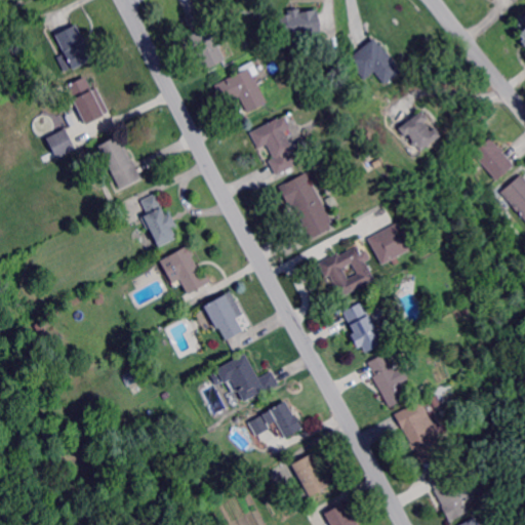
[(301,11),(316,9),(317,14),(320,31),(320,33),(320,34),(318,34),(313,35),(311,35),(306,36),(299,37),(295,38),(287,39),(286,39),(283,40),(279,15),(282,14),(288,13),(287,11),(290,10),(293,10),(300,8),(301,11)]
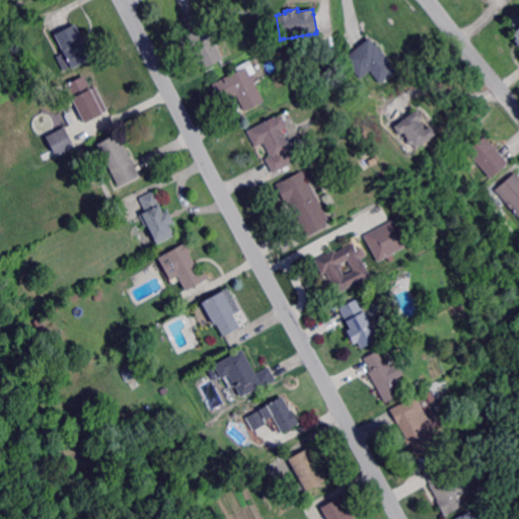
[(518,43),(517,41),(518,39),(515,32),(518,29),(509,18),(518,10),(518,43)]
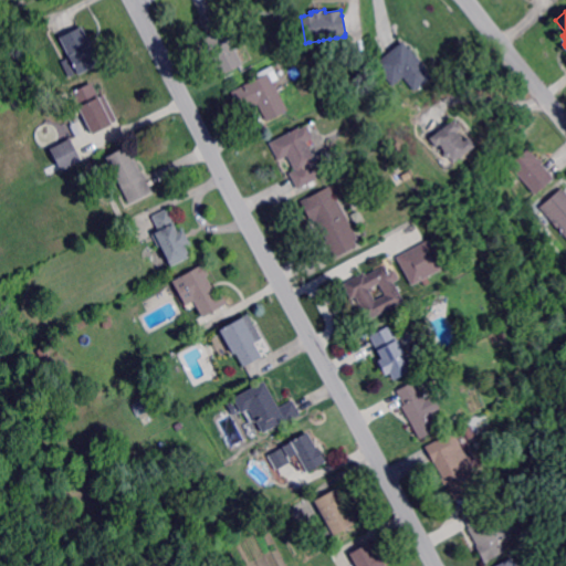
[(224,75),(220,66),(217,69),(211,58),(210,55),(207,48),(210,46),(205,37),(209,34),(202,21),(203,20),(213,14),(218,12),(244,64),(224,75)]
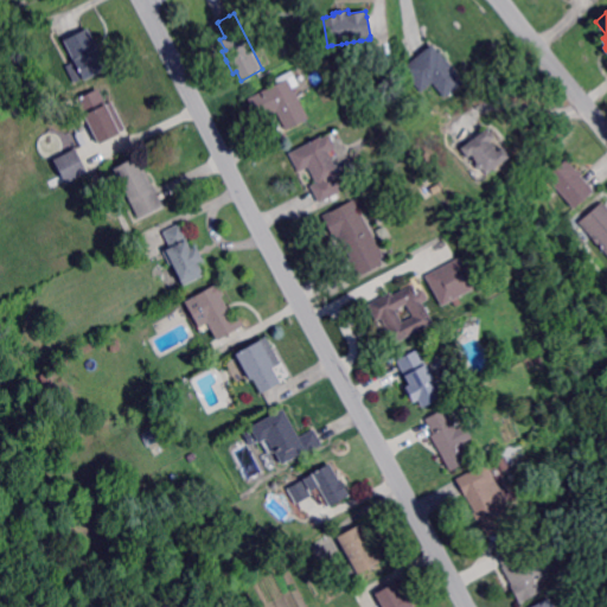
[(87,80),(85,77),(77,62),(66,40),(68,39),(82,32),(88,29),(90,27),(98,45),(100,48),(109,66),(87,80)]
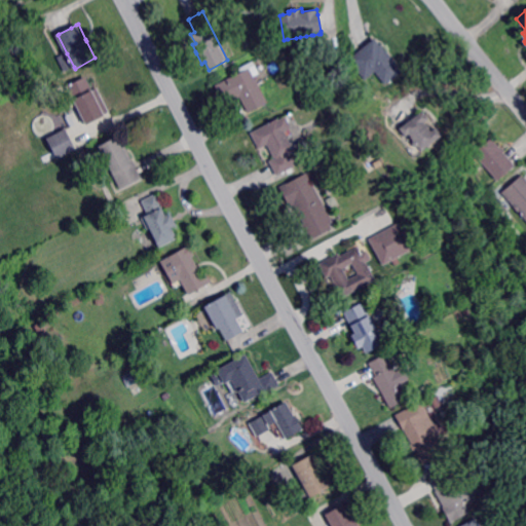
[(403,71),(386,83),(376,70),(366,78),(350,59),(361,51),(367,45),(373,41),(376,38),(403,71)]
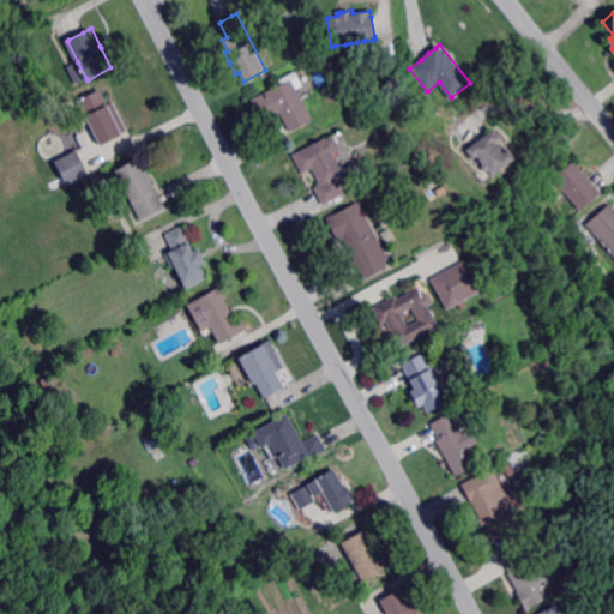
[(313,120),(290,131),(282,113),(277,115),(270,119),(265,121),(264,121),(253,100),(293,79),(313,120)]
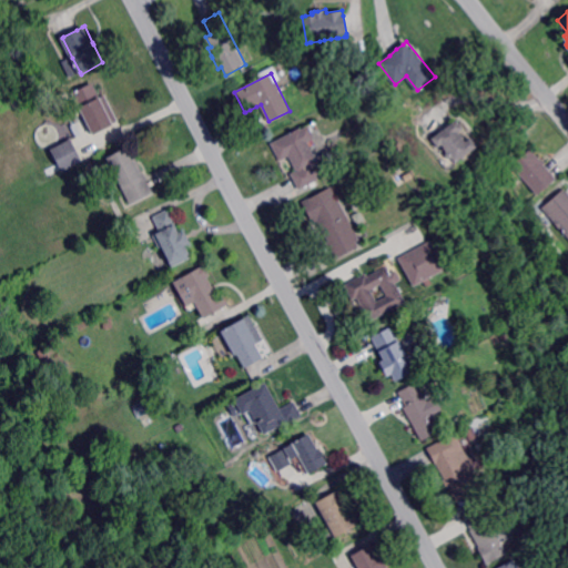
[(101,97),(104,95),(118,123),(109,127),(93,134),(87,119),(73,92),(93,82),(101,97)]
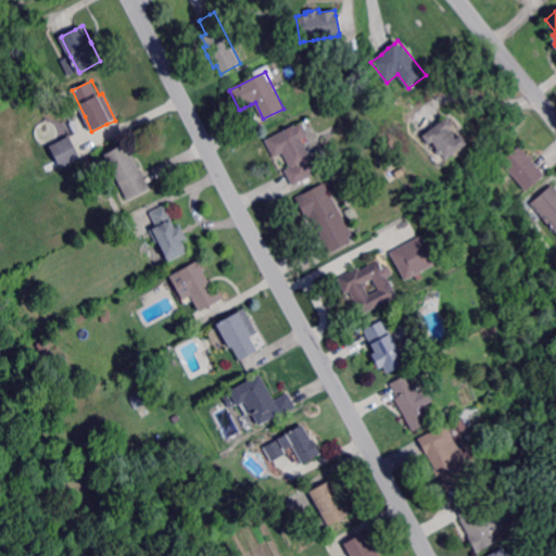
[(456,138),(460,135),(467,143),(446,159),(444,156),(443,154),(440,156),(436,150),(438,148),(433,141),(428,144),(428,143),(422,136),(437,125),(443,121),(445,118),(447,117),(454,126),(450,129),(456,138)]
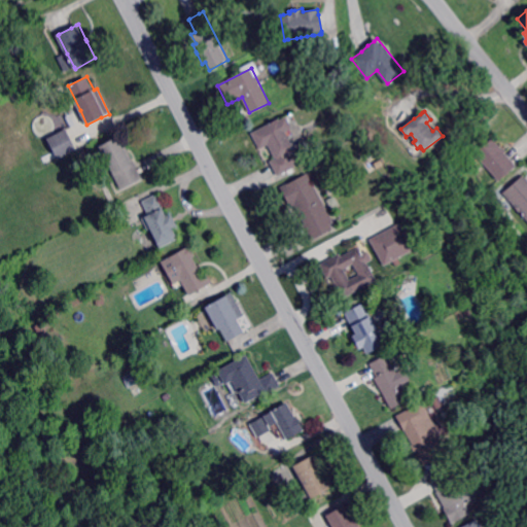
[(291,129),(290,129),(285,132),(294,150),(295,152),(289,155),(290,157),(301,152),(305,160),(294,165),(295,167),(277,177),(276,173),(271,164),(270,162),(275,159),(271,151),(268,145),(259,149),(251,134),(278,119),(279,120),(284,117),(285,117),(291,129)]
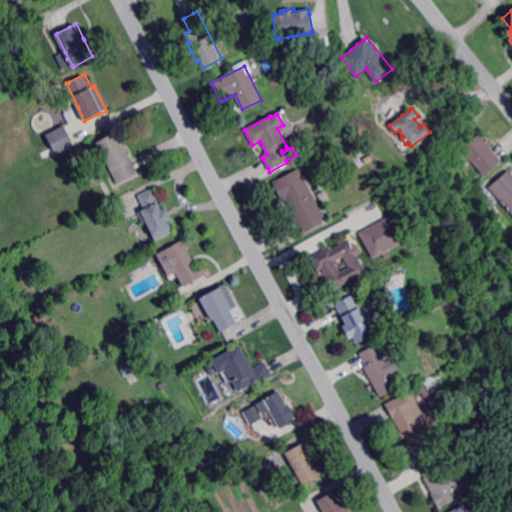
[(57,155),(47,135),(64,126),(75,145),(57,155)]
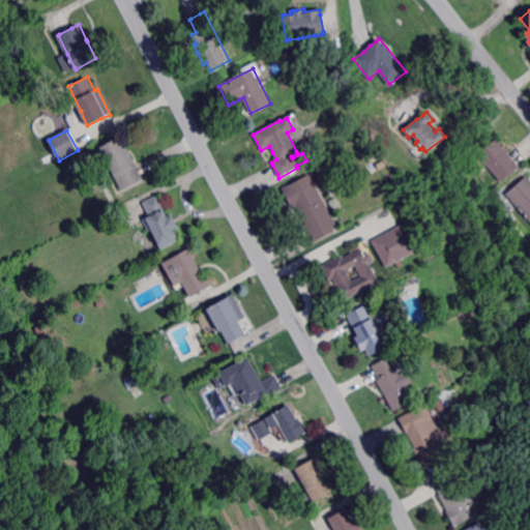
[(124,149),(128,147),(138,165),(142,175),(145,179),(121,190),(100,146),(110,142),(119,137),(124,149)]
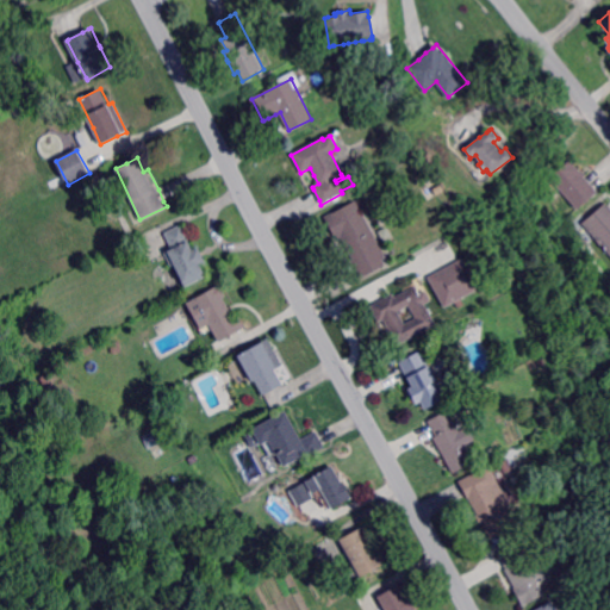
[(577,211),(560,192),(554,185),(552,181),(548,178),(570,161),(580,173),(582,175),(584,178),(596,192),(597,193),(584,205),(577,211)]
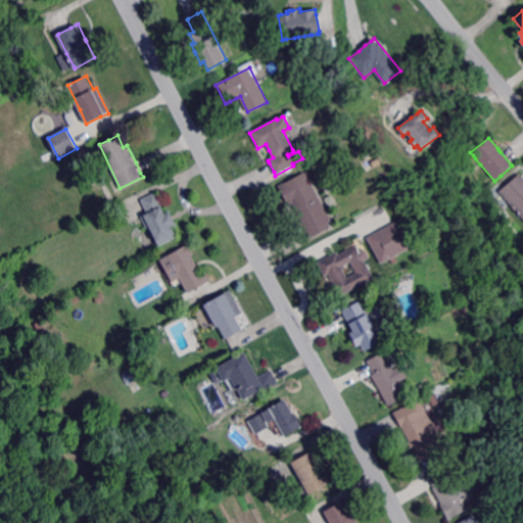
[(332,221),(329,223),(331,227),(310,238),(308,238),(302,226),(300,223),(303,221),(293,203),(290,205),(290,204),(288,201),(280,186),(305,172),(332,221)]
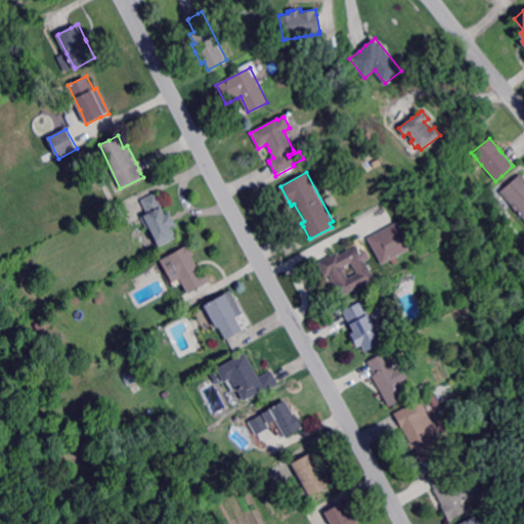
[(523,218),(512,204),(500,191),(501,190),(521,173),(523,176),(523,177),(523,218)]
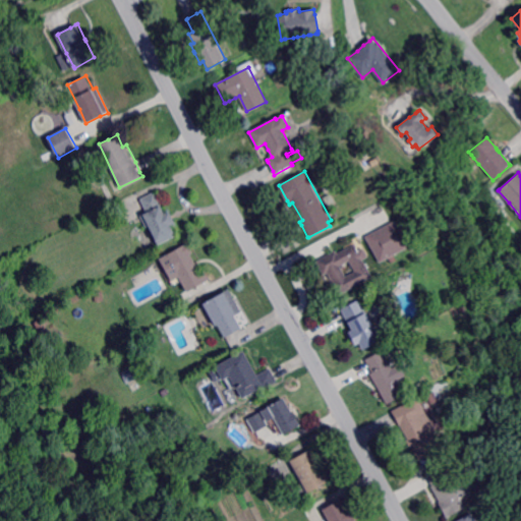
[(165,215),(169,212),(171,216),(173,219),(175,223),(170,226),(175,236),(159,245),(158,243),(157,241),(150,228),(142,215),(148,213),(140,199),(155,191),(155,192),(158,196),(163,207),(161,208),(165,215)]
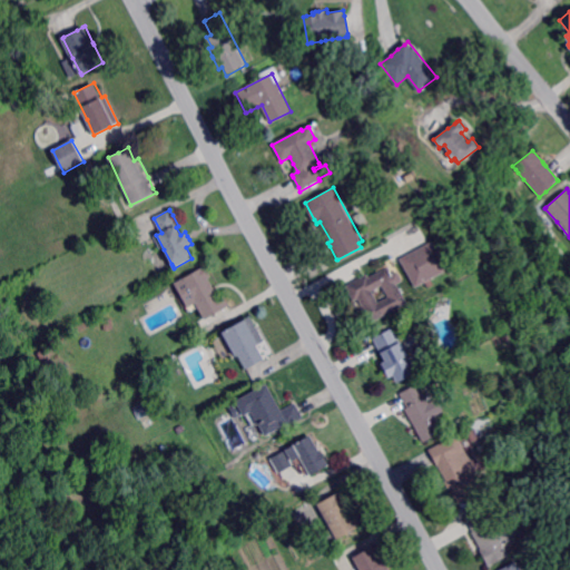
[(414,288),(400,259),(431,242),(446,271),(414,288)]
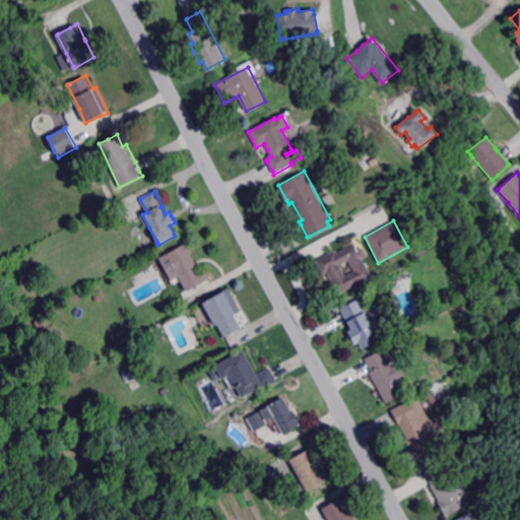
[(199,271),(204,269),(205,271),(209,279),(208,280),(187,293),(185,289),(178,277),(171,281),(158,259),(174,250),(188,242),(193,252),(191,253),(190,254),(195,262),(195,263),(196,265),(199,271)]
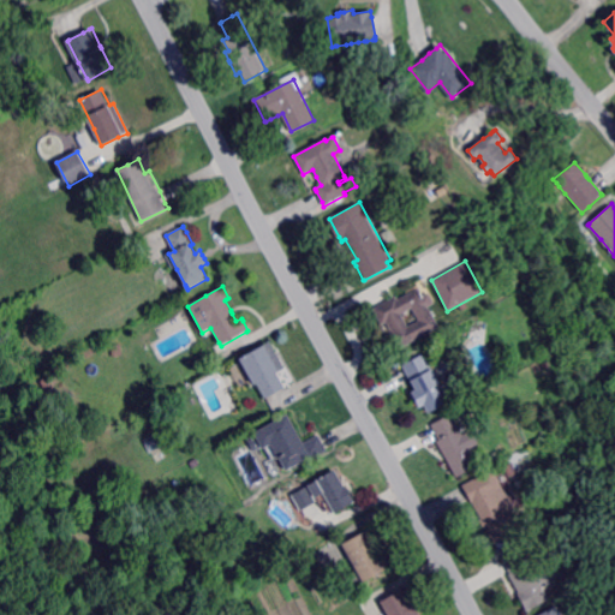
[(440,326),(400,348),(390,332),(393,330),(392,329),(389,327),(388,323),(387,322),(383,324),(374,309),(377,306),(389,299),(398,296),(399,298),(418,287),(440,326)]
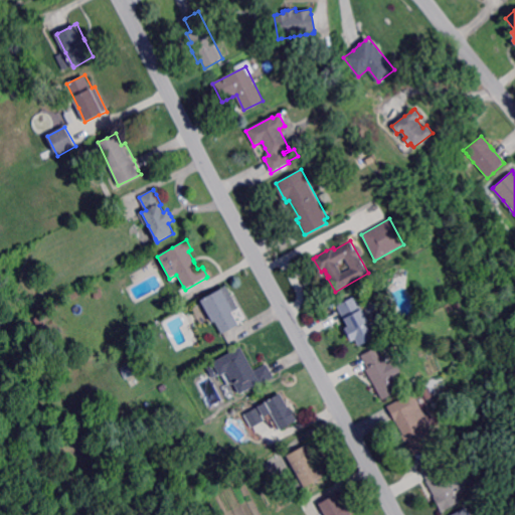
[(240,324),(239,325),(223,333),(222,331),(216,321),(213,322),(201,300),(227,286),(232,296),(234,299),(239,308),(232,311),(240,324)]
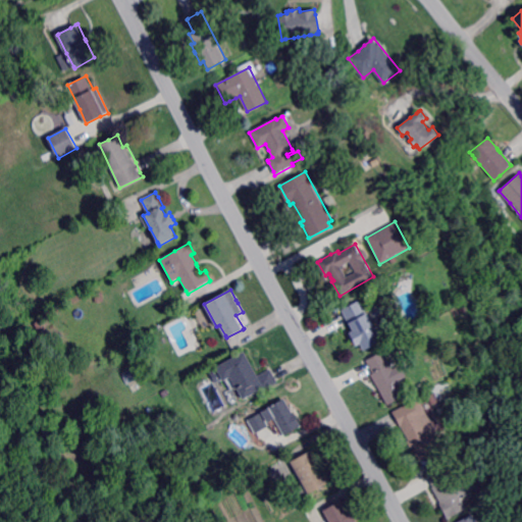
[(364,350),(360,344),(356,346),(350,332),(353,330),(349,322),(346,317),(344,312),(342,310),(360,300),(381,341),(364,350)]
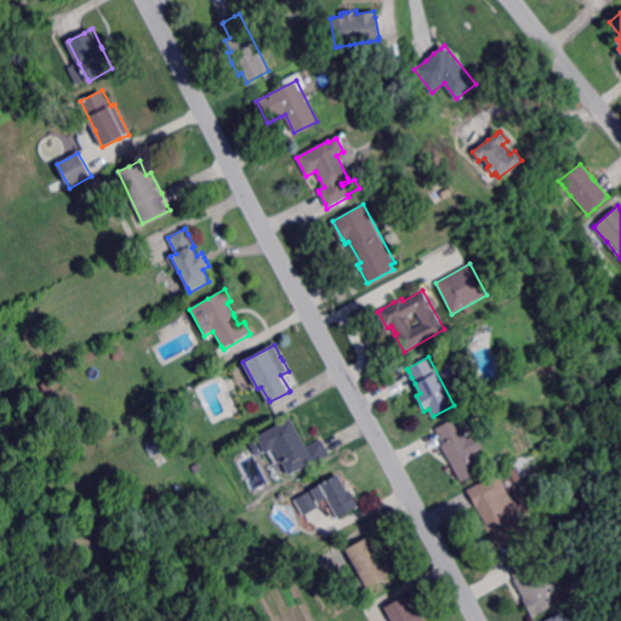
[(308,446),(323,438),(324,439),(330,453),(331,453),(331,455),(314,465),(313,463),(290,474),(289,476),(274,449),(267,454),(262,444),(257,437),(292,417),(308,446)]
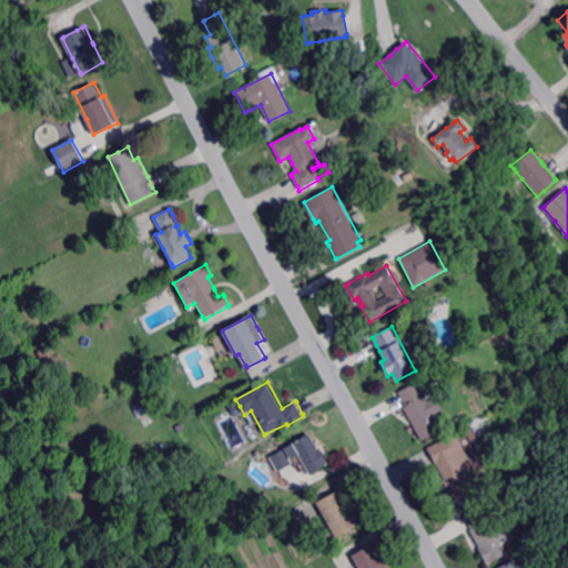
[(422,440),(404,407),(406,405),(405,405),(399,394),(398,392),(417,382),(443,429),(422,440)]
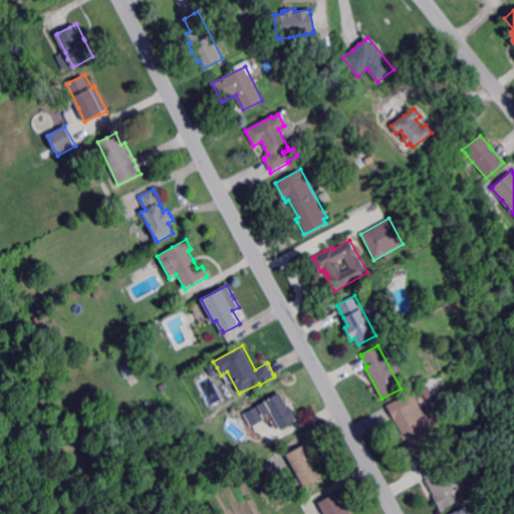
[(125,378),(120,367),(135,359),(141,370),(125,378)]
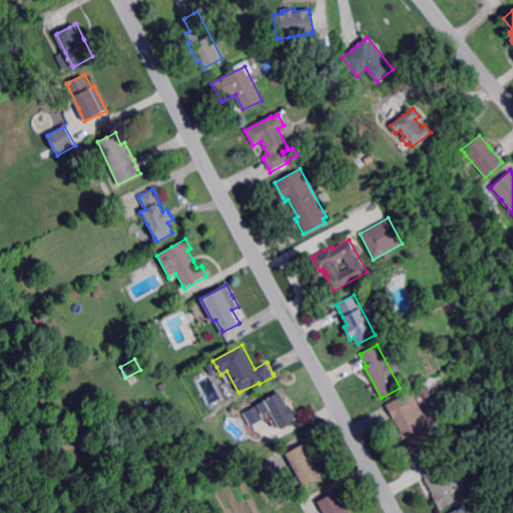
[(423,398),(419,390),(427,387),(428,390),(430,394),(423,398)]
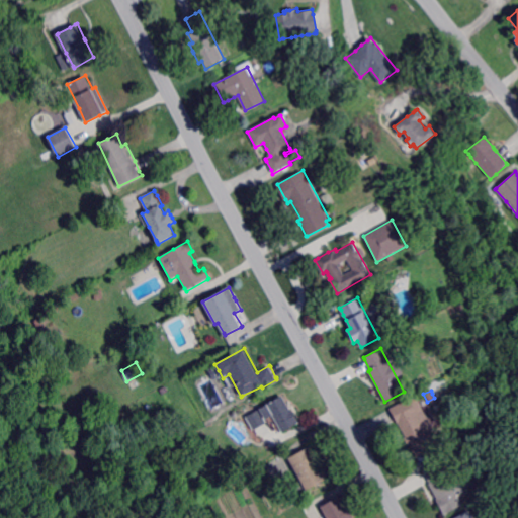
[(282,432),(274,417),(273,416),(270,409),(267,404),(283,395),(290,407),(291,409),(299,423),(282,432)]
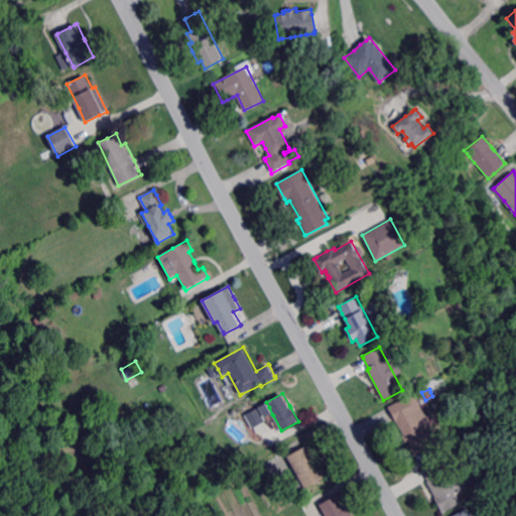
[(421,426),(424,424),(426,429),(435,444),(415,456),(404,436),(403,433),(395,419),(392,413),(389,407),(388,407),(412,394),(415,399),(419,407),(413,410),(421,426)]
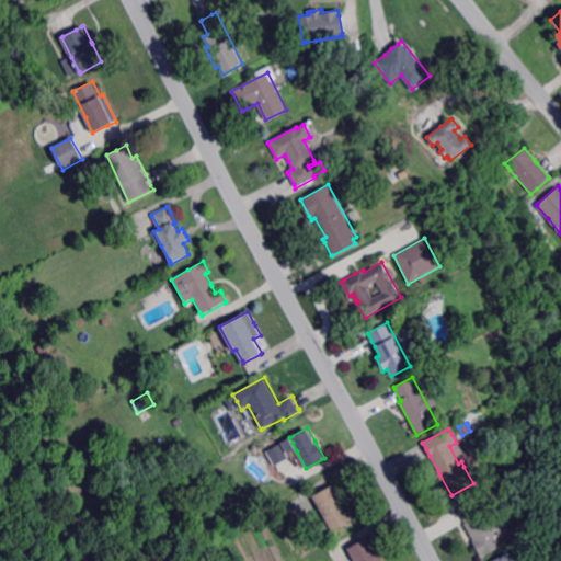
[(274,467),(265,451),(281,443),(288,457),(289,458),(275,466),(274,467)]
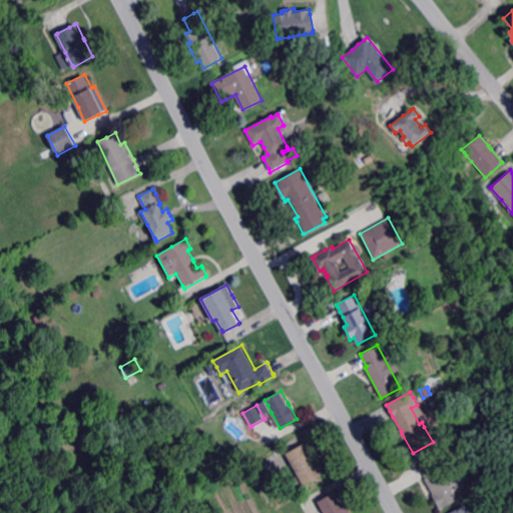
[(304,486),(304,485),(298,475),(295,468),(286,453),(301,445),(304,444),(308,442),(318,460),(315,462),(323,475),(304,486)]
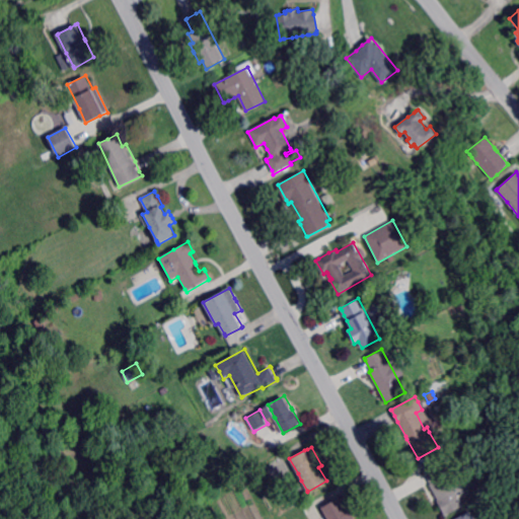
[(445,472),(448,470),(453,479),(457,476),(457,477),(465,492),(457,496),(463,506),(444,515),(436,500),(437,500),(437,499),(436,497),(429,485),(431,484),(424,471),(426,470),(440,463),(445,472)]
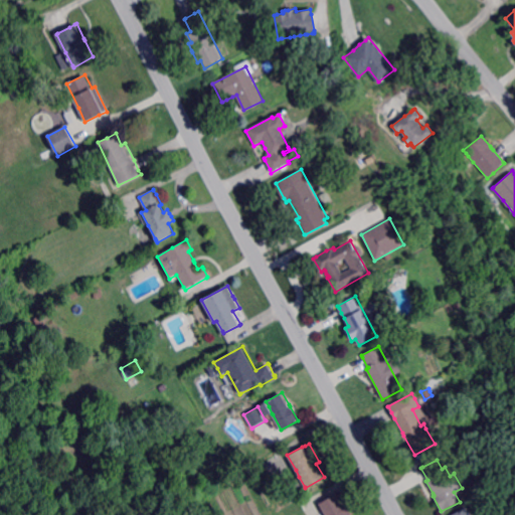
[(342,503),(345,501),(350,509),(351,511),(353,514),(326,514),(323,508),(320,503),(335,495),(337,494),(342,503)]
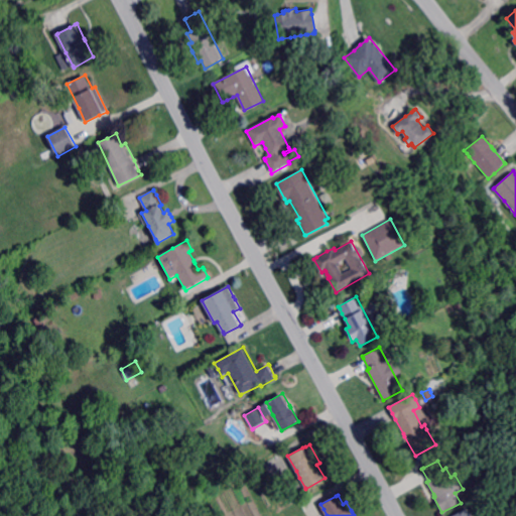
[(207,515),(204,511),(208,509),(212,507),(214,511),(211,513),(207,515)]
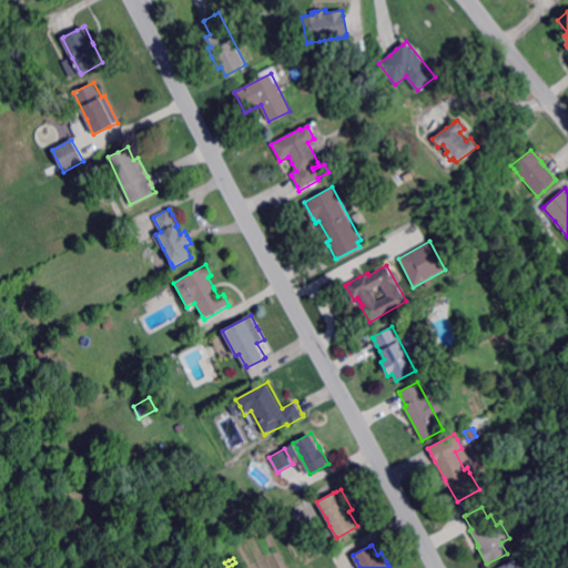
[(496,567),(515,558),(519,567),(496,567)]
